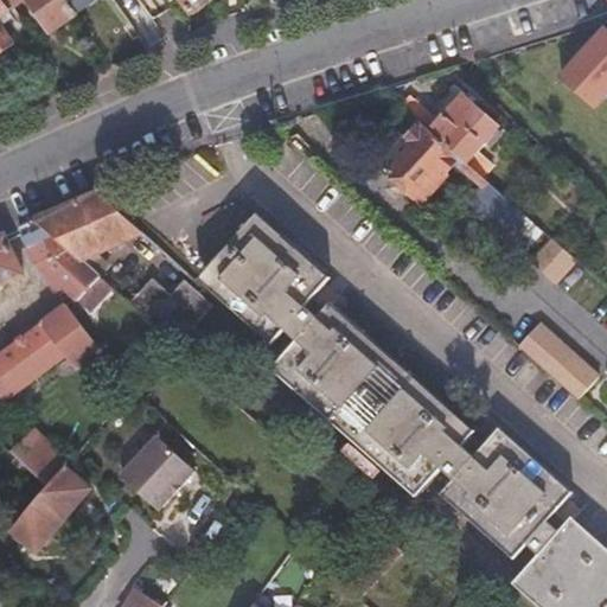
[(26,0),(52,34),(78,16),(66,0),(6,0),(12,7),(21,0),(26,0)]
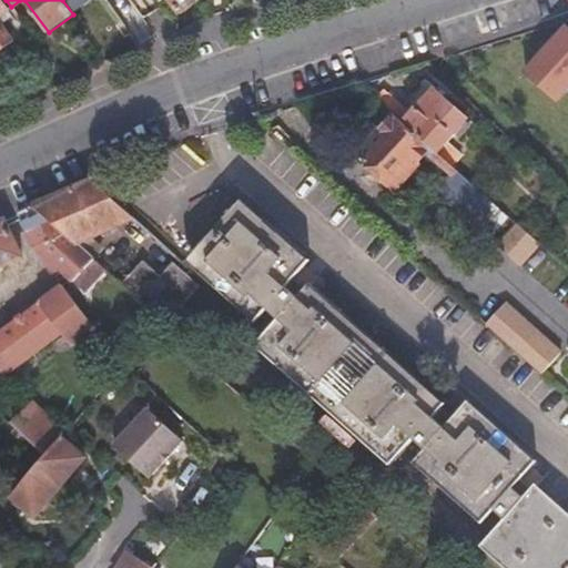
[(62,0),(73,14),(91,2),(90,0),(62,0)]
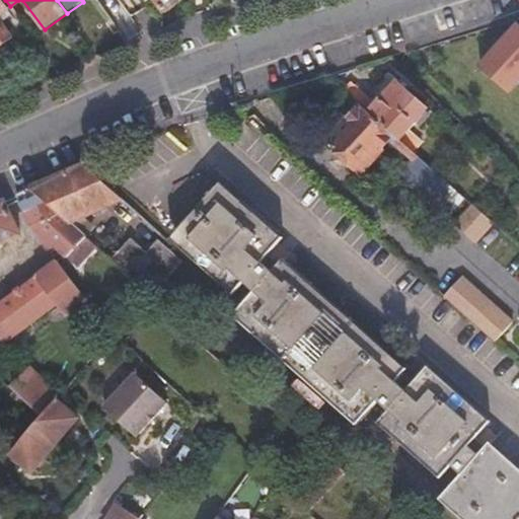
[(153,0),(164,13),(182,1),(180,0),(142,0),(143,1),(143,0),(153,0)]
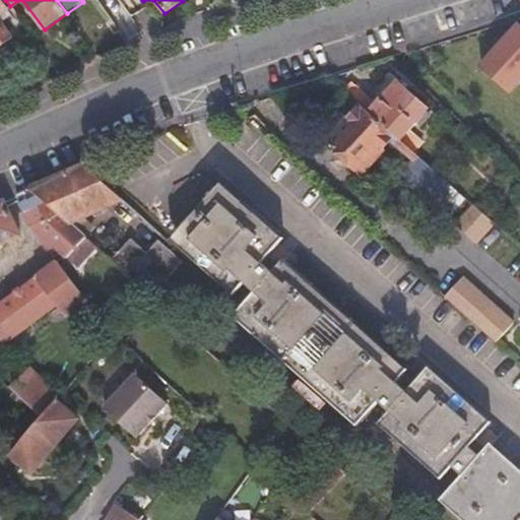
[(0,47),(11,40),(0,24),(0,14),(6,10),(0,1),(0,47)]
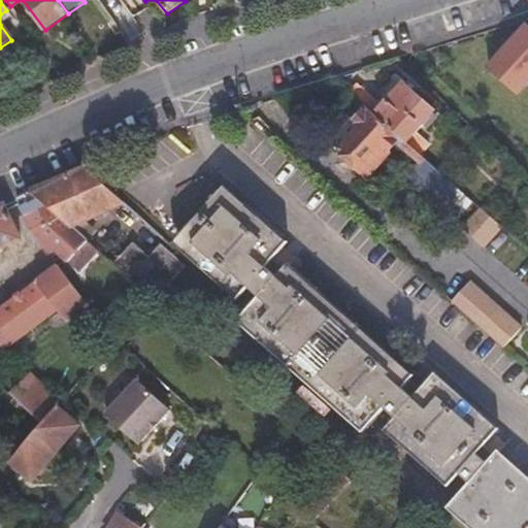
[(527,25),(526,24),(487,67),(509,88),(517,94),(527,80),(527,25)]
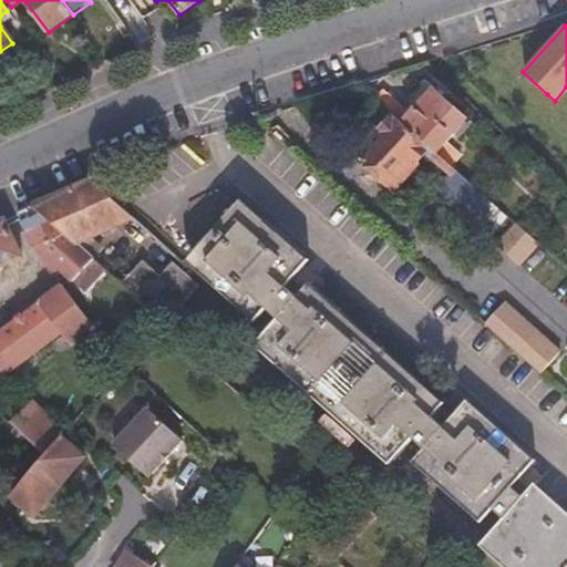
[(434,154),(464,120),(432,91),(401,125),(434,154)]
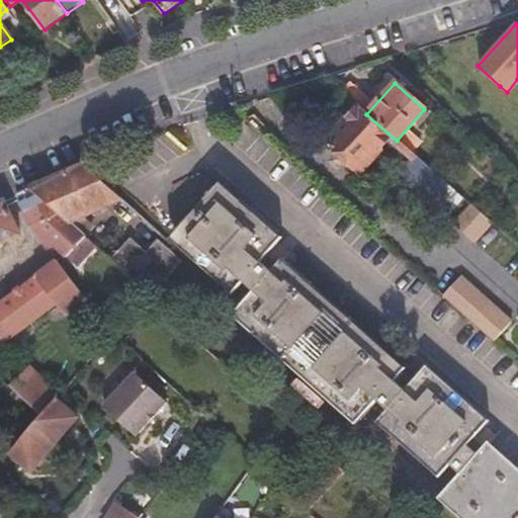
[(446,185),(397,141),(366,114),(357,106),(323,145),(357,176),(386,143),(409,162),(403,170),(407,174),(400,182),(427,207),(446,185)]
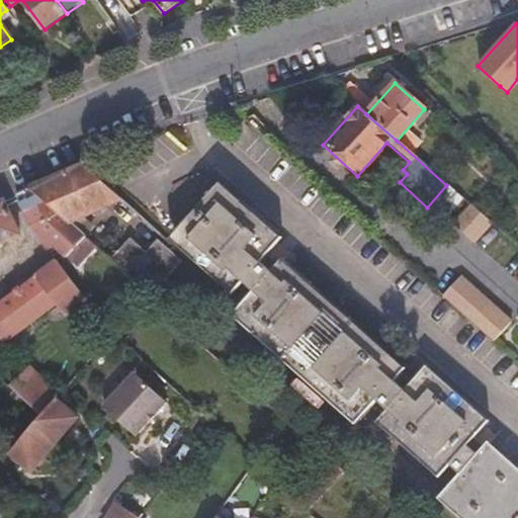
[(121,198),(86,166),(31,190),(67,223),(77,219),(121,198)]
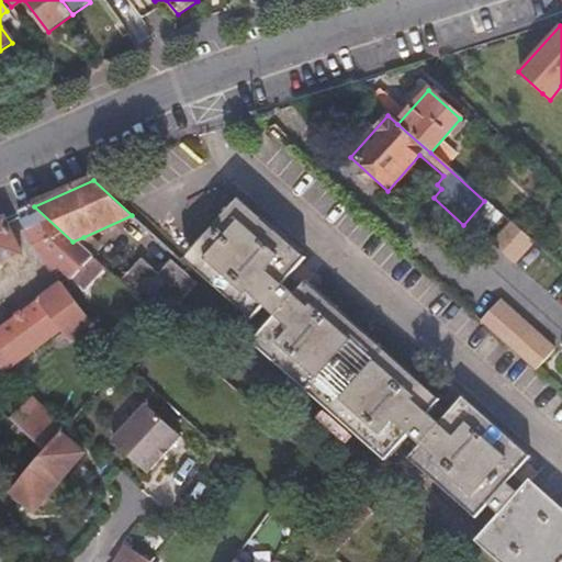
[(72,242),(34,206),(17,214),(49,271),(58,266),(67,277),(91,258),(72,242)]
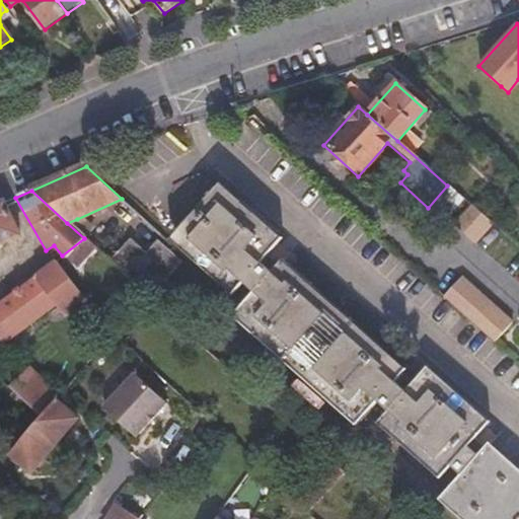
[(461,518),(518,518),(518,486),(480,451),(474,458),(465,450),(479,435),(420,379),(403,396),(393,388),(398,382),(277,274),(273,279),(263,269),(278,252),(215,196),(176,238),(239,294),(247,286),(257,295),(237,317),(360,428),(377,410),(385,418),(377,427),(440,482),(447,473),(455,480),(439,499),(461,518)]
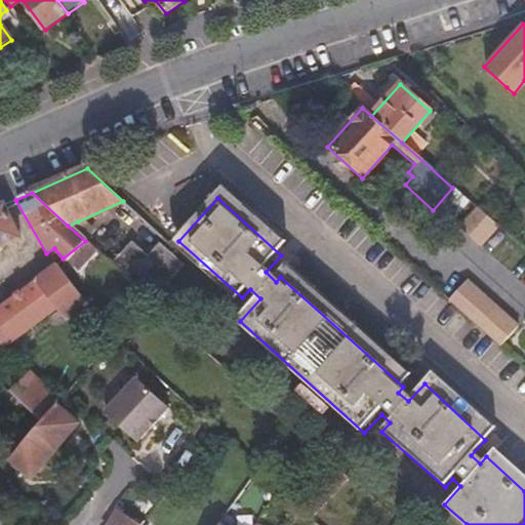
[(0,245),(18,237),(4,205),(0,206),(0,245)]
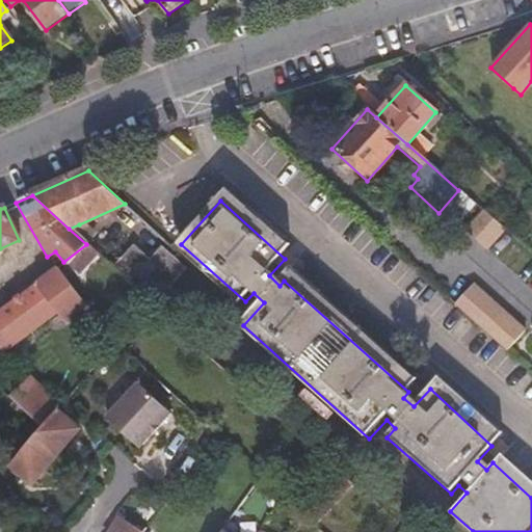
[(488,250),(506,232),(483,211),(466,230),(488,250)]
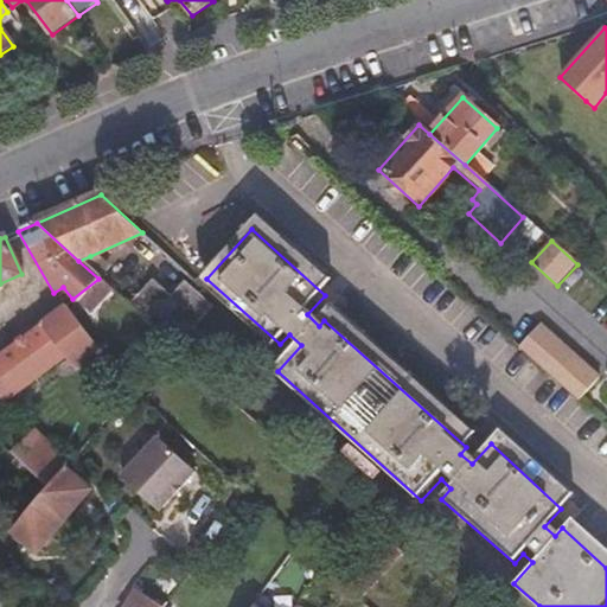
[(90,256),(78,261),(98,279),(114,293),(122,285),(90,256)]
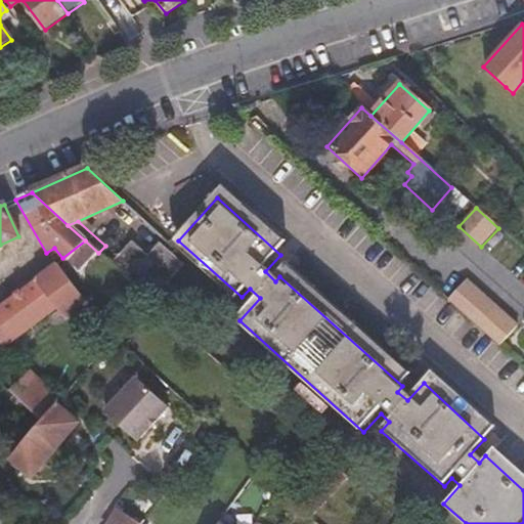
[(160,308),(191,274),(166,252),(155,262),(138,248),(118,270),(160,308)]
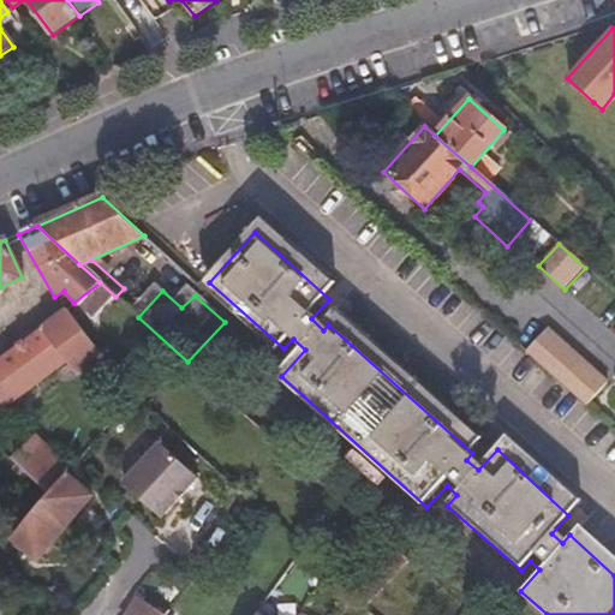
[(89,342),(65,312),(0,360),(0,400),(5,406),(66,359),(89,342)]
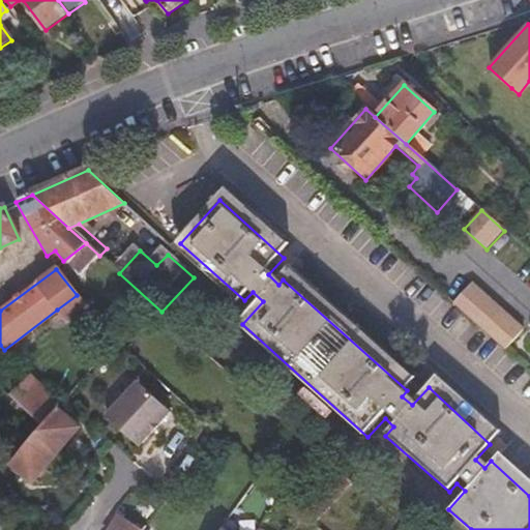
[(526,328),(473,281),(453,302),(506,350),(526,328)]
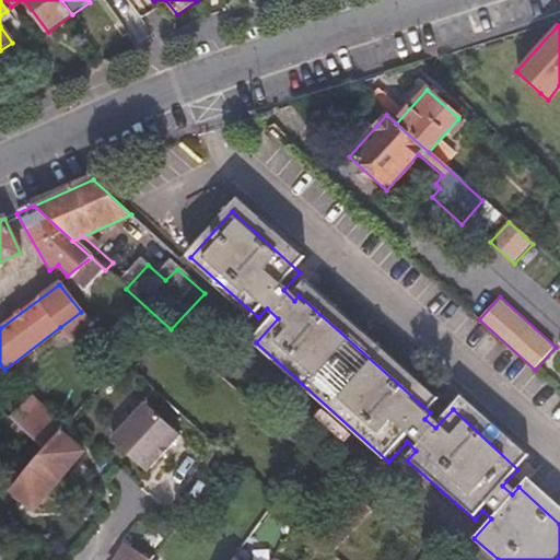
[(70,340),(91,324),(81,312),(60,327),(70,340)]
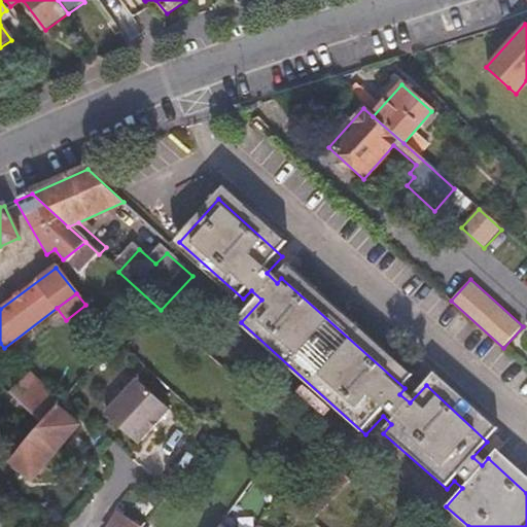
[(20,387),(12,394),(42,422),(56,406),(60,400),(31,375),(20,387)]
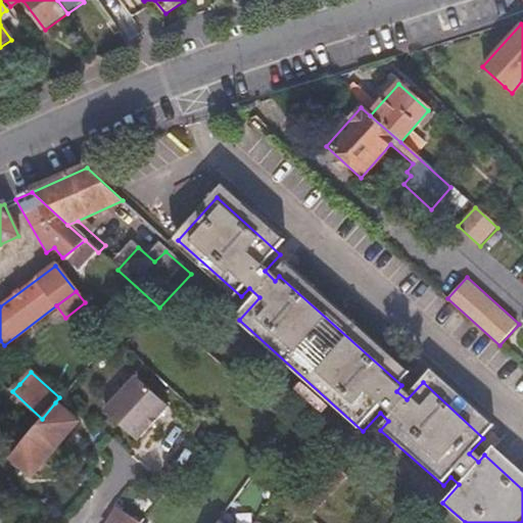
[(139,440),(170,408),(136,377),(106,410),(139,440)]
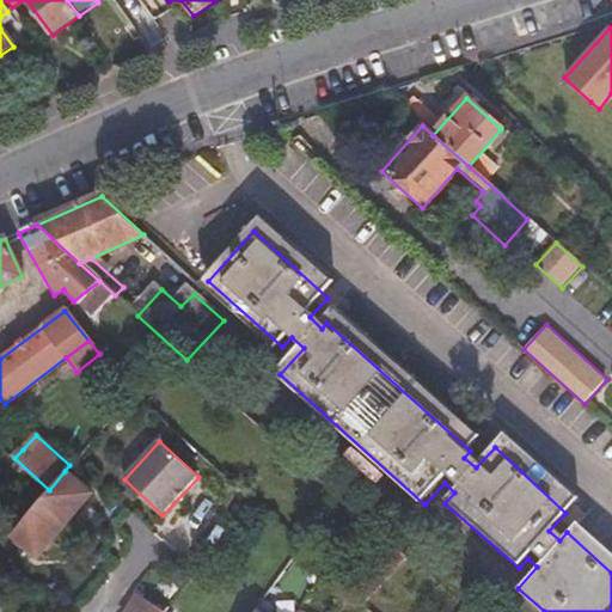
[(65,471),(49,490),(11,537),(37,557),(90,493),(65,471)]
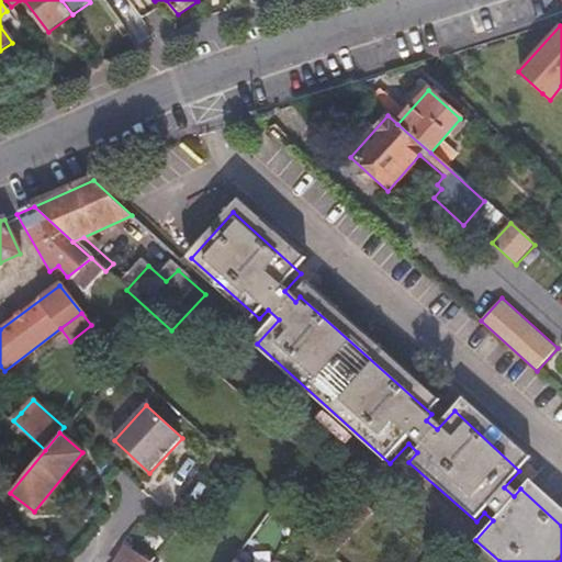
[(334,557),(372,512),(345,486),(329,504),(347,519),(323,546),(334,557)]
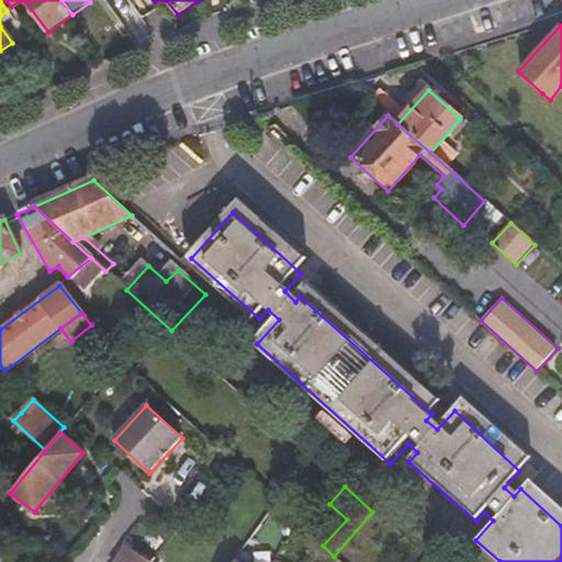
[(114,561),(152,561),(126,544),(114,561)]
